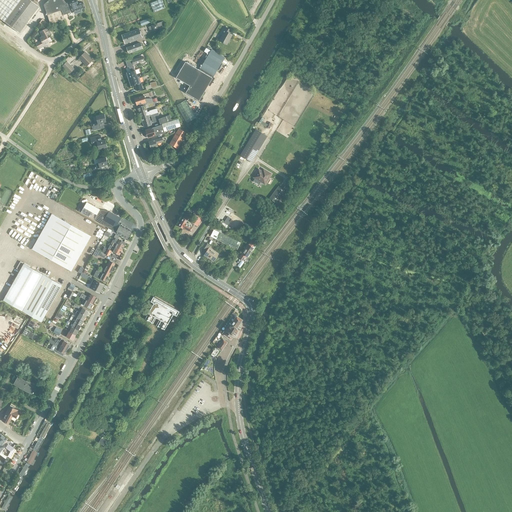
[(0,0),(0,18),(5,22),(21,0),(0,0)]
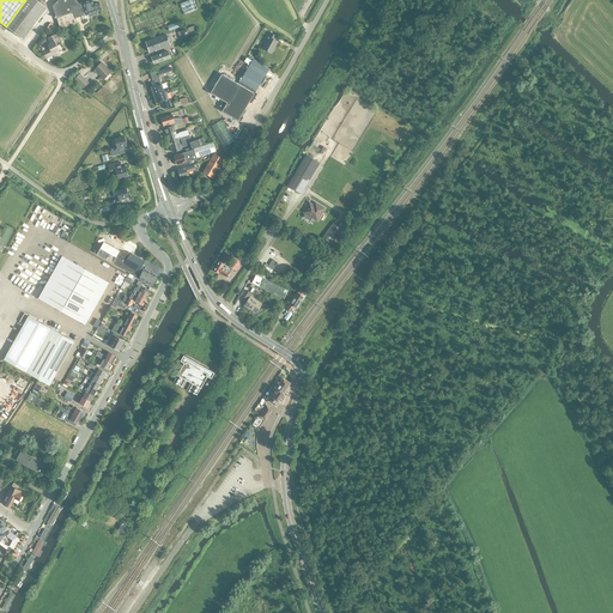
[(25,0),(6,26),(7,28),(23,40),(47,7),(36,0),(25,0)]
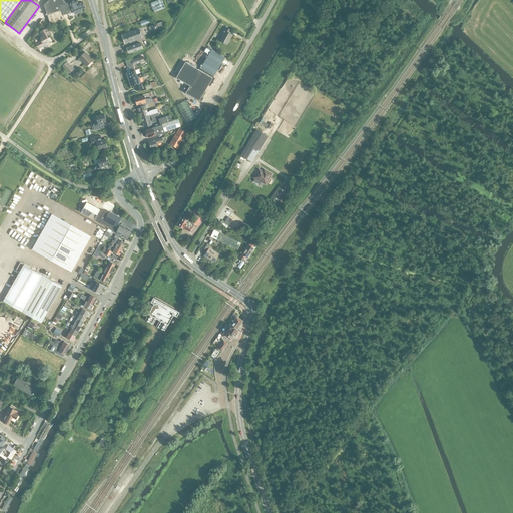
[(48,0),(44,5),(50,24),(65,19),(63,15),(70,12),(67,3),(66,3),(63,0),(48,0)]
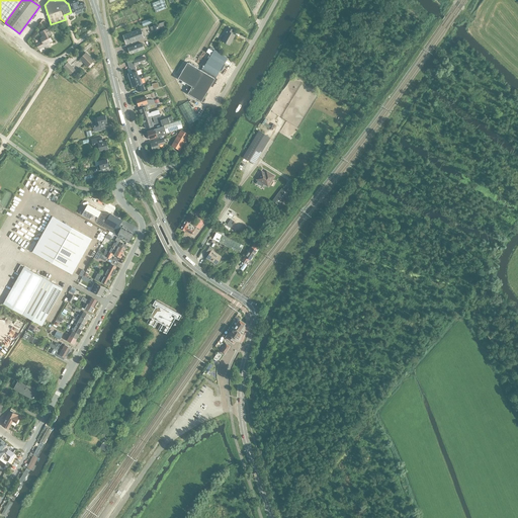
[(77,0),(76,0),(70,2),(73,12),(76,11),(77,13),(82,12),(82,9),(86,8),(84,2),(79,4),(77,0)]
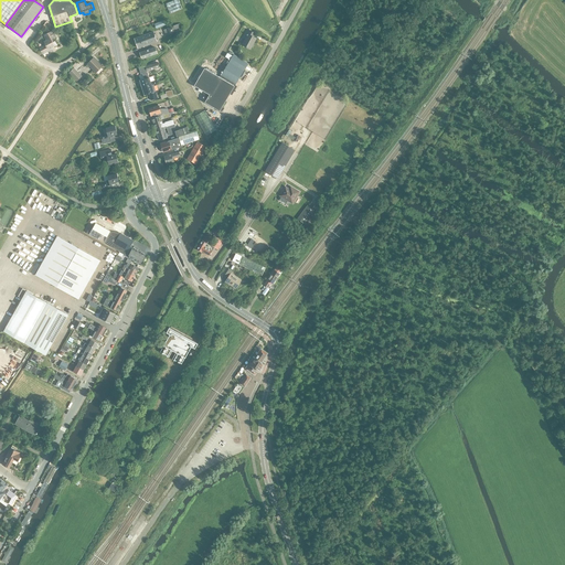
[(179,0),(172,0),(166,2),(170,13),(182,9),(179,0)]
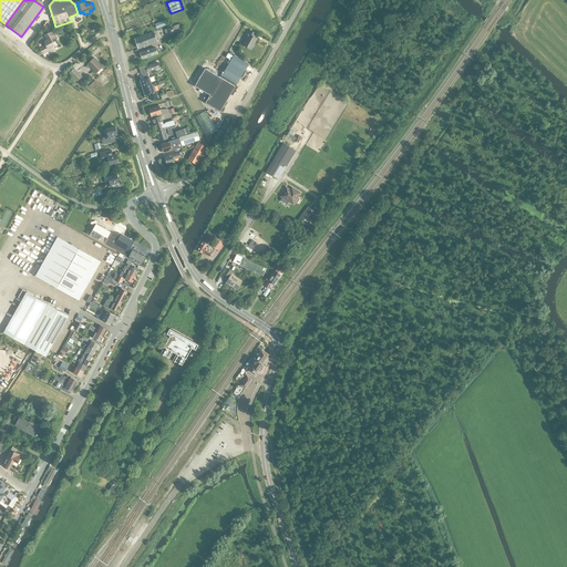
[(165,19),(155,23),(157,28),(167,23),(165,19)]
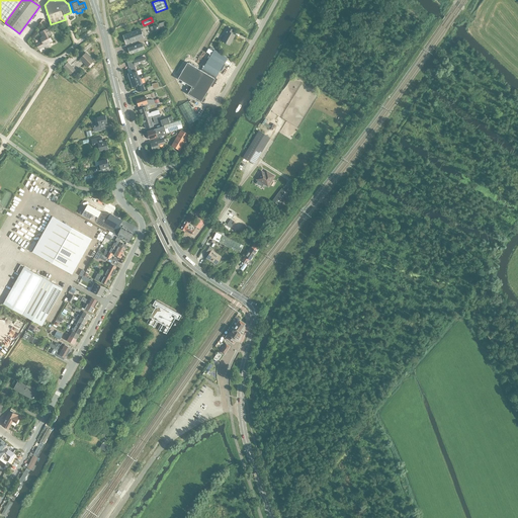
[(38,24),(45,28),(49,23),(42,19),(38,24)]
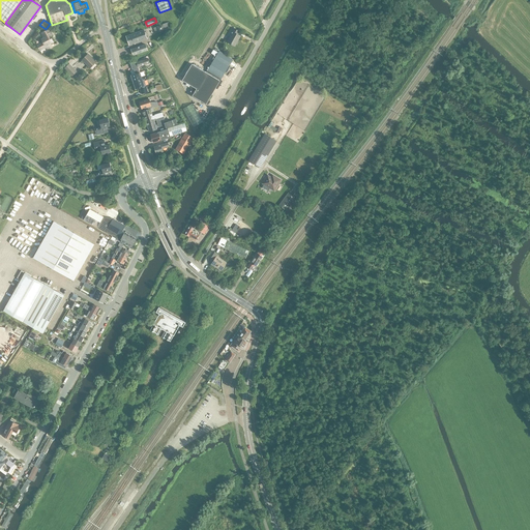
[(158,32),(171,28),(169,22),(163,24),(156,26),(158,32)]
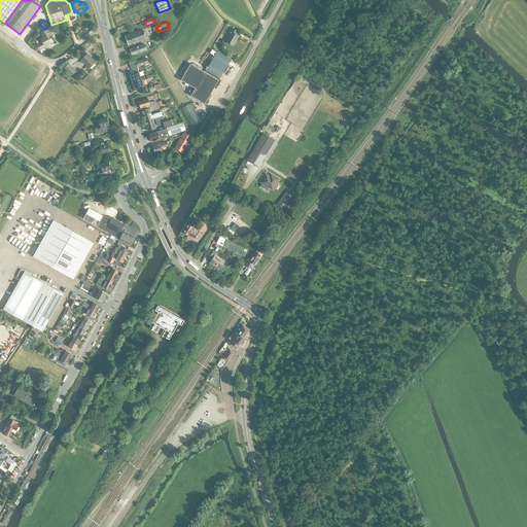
[(42,42),(37,45),(39,50),(45,47),(45,48),(50,45),(50,43),(54,42),(50,36),(53,34),(49,28),(40,33),(43,38),(41,39),(42,42)]
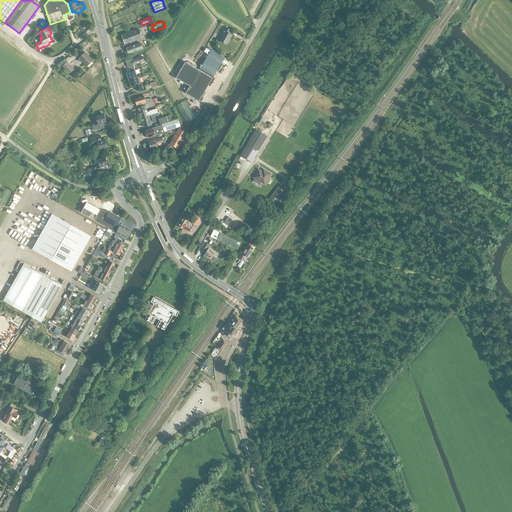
[(230,38),(232,34),(229,32),(230,30),(225,27),(223,31),(224,32),(219,40),(226,44),(230,38)]
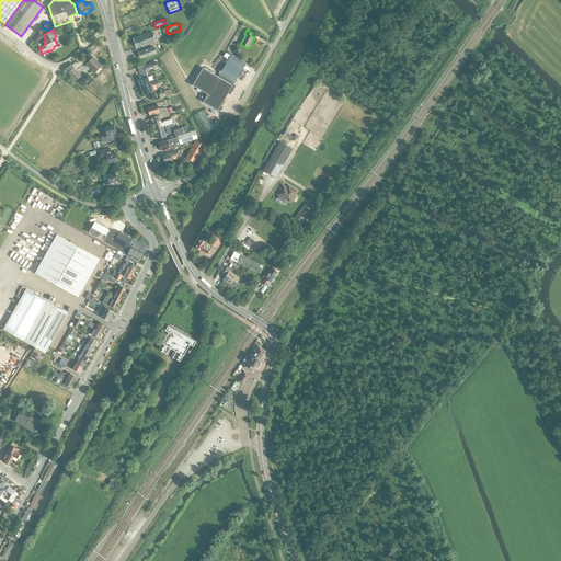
[(152,32),(134,38),(137,47),(156,41),(152,32)]
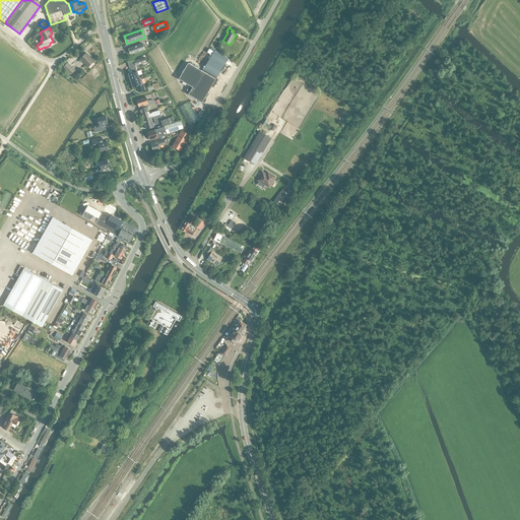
[(130,54),(145,49),(143,44),(128,49),(130,54)]
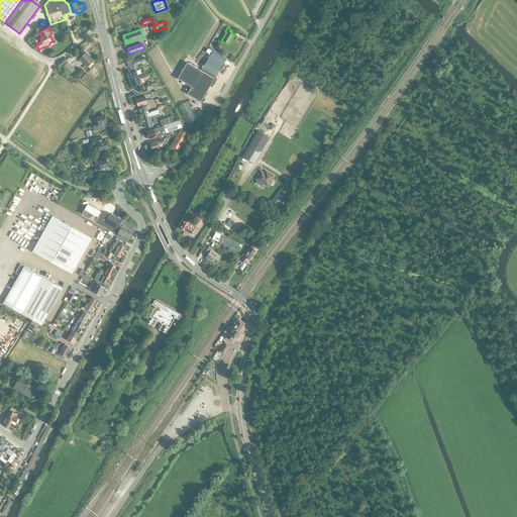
[(187,62),(177,78),(192,86),(189,92),(202,100),(215,77),(227,58),(214,49),(201,71),(187,62)]
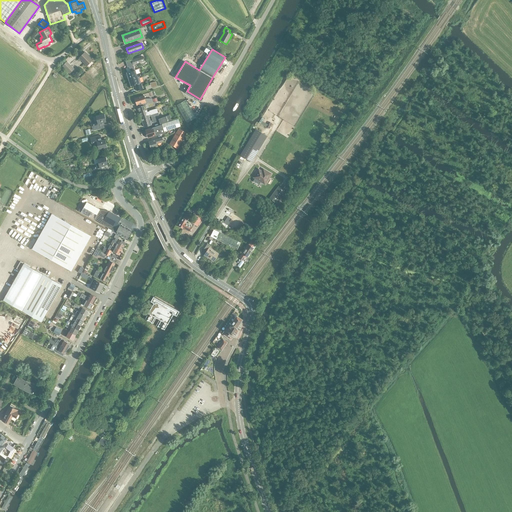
[(87,65),(93,60),(85,52),(79,58),(80,58),(78,59),(80,61),(81,60),(87,65)]
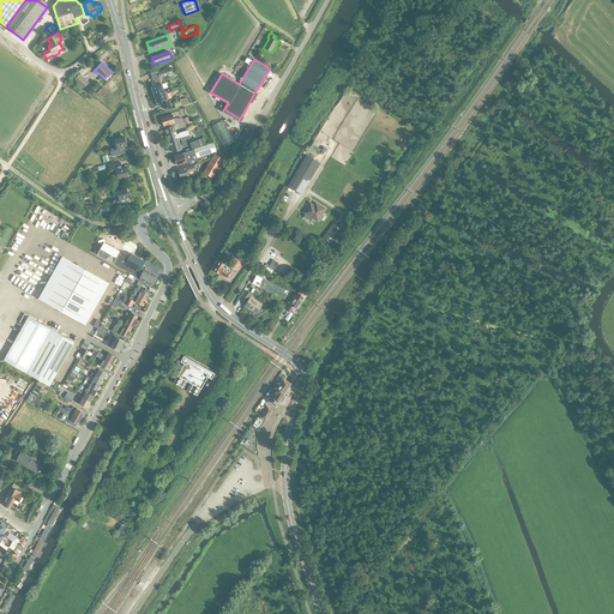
[(80,73),(76,78),(84,88),(89,83),(80,73)]
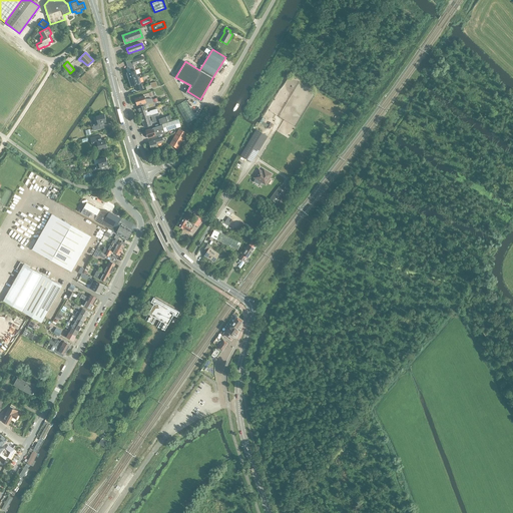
[(127,72),(129,78),(141,75),(140,72),(139,69),(135,70),(133,65),(129,67),(130,71),(127,72)]
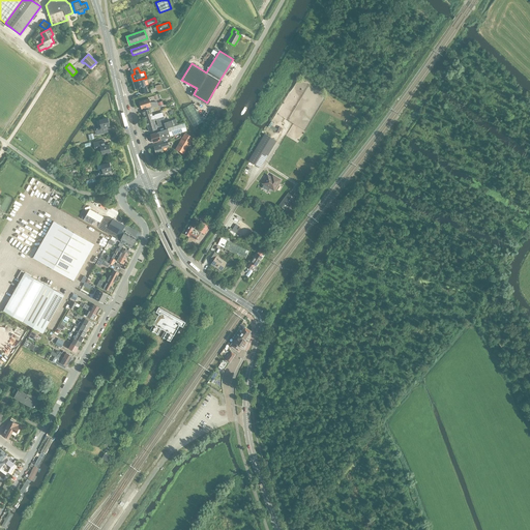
[(146,78),(134,81),(136,89),(140,87),(142,93),(147,91),(146,85),(143,86),(142,82),(147,80),(146,78)]
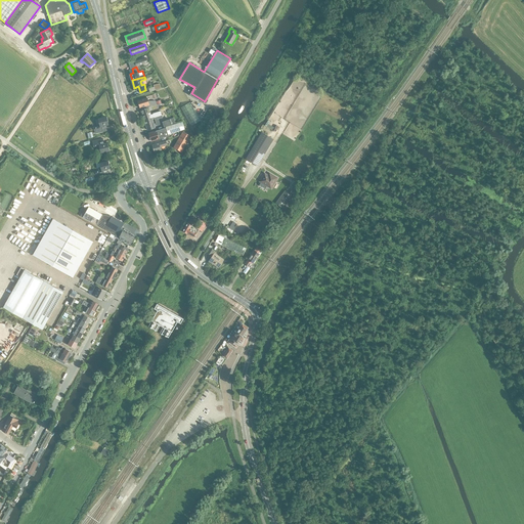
[(156,100),(147,101),(146,98),(138,101),(140,107),(148,104),(149,104),(150,106),(157,104),(162,102),(161,100),(156,101),(156,100)]
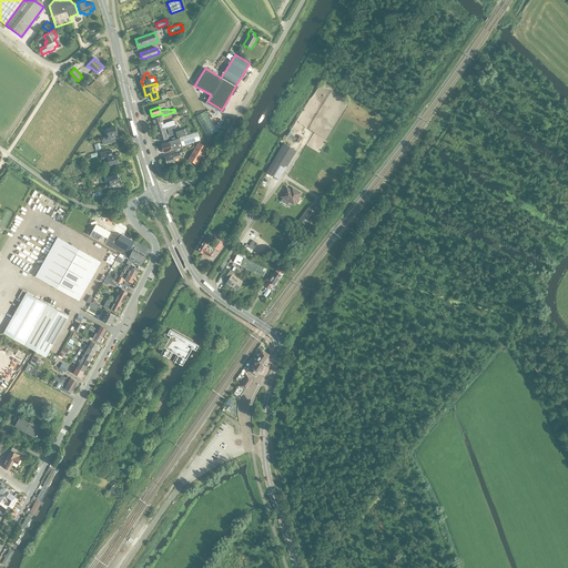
[(154,123),(163,121),(162,120),(174,117),(173,112),(170,113),(163,115),(153,119),(154,123)]
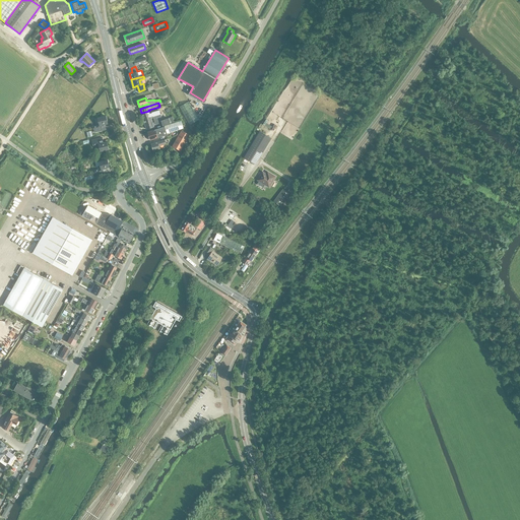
[(149,111),(141,113),(143,119),(159,114),(158,110),(149,113),(149,111)]
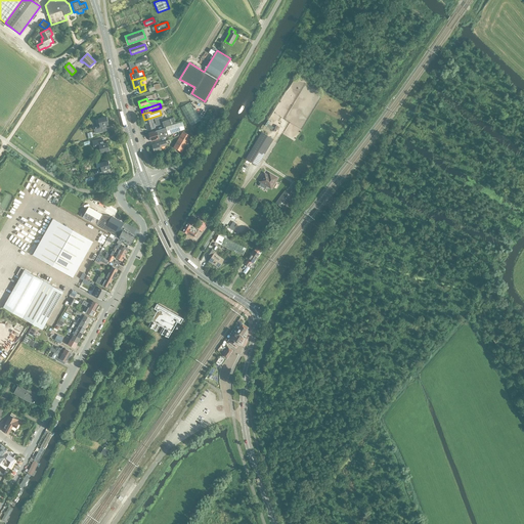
[(161,115),(144,120),(145,124),(154,122),(153,119),(155,119),(156,121),(159,120),(158,119),(162,118),(161,115)]
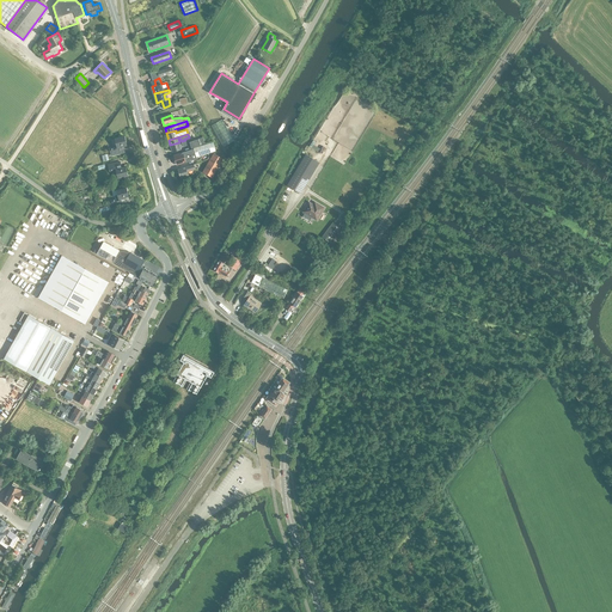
[(122,146),(126,145),(123,136),(115,139),(116,144),(114,144),(115,148),(110,150),(111,155),(123,152),(122,146)]
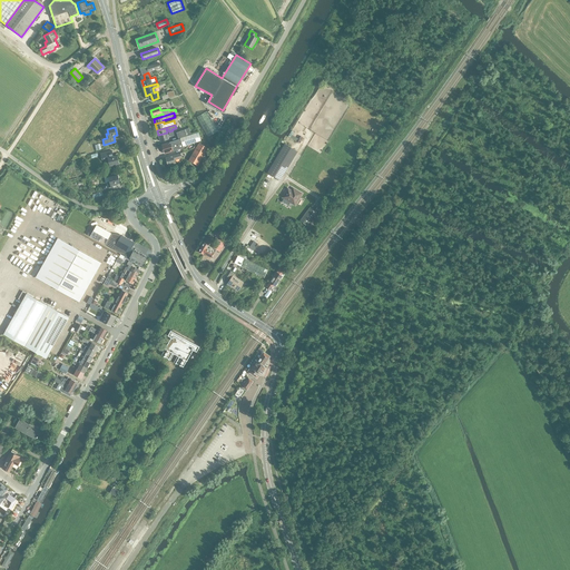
[(158,135),(160,140),(160,141),(168,139),(168,137),(174,136),(173,130),(169,131),(169,134),(167,135),(167,133),(158,135)]
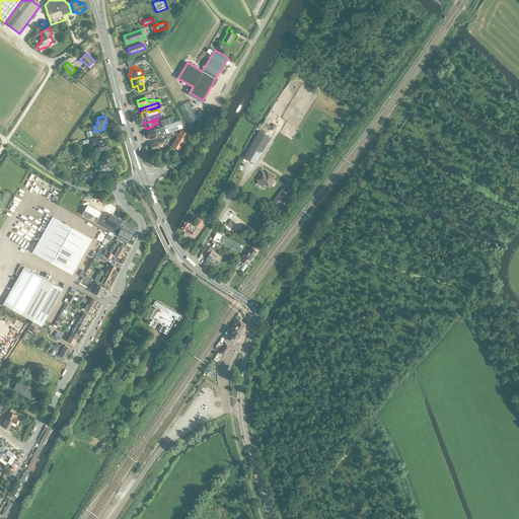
[(263,124),(274,130),(276,125),(274,123),(272,126),(267,123),(268,120),(266,119),(263,124)]
